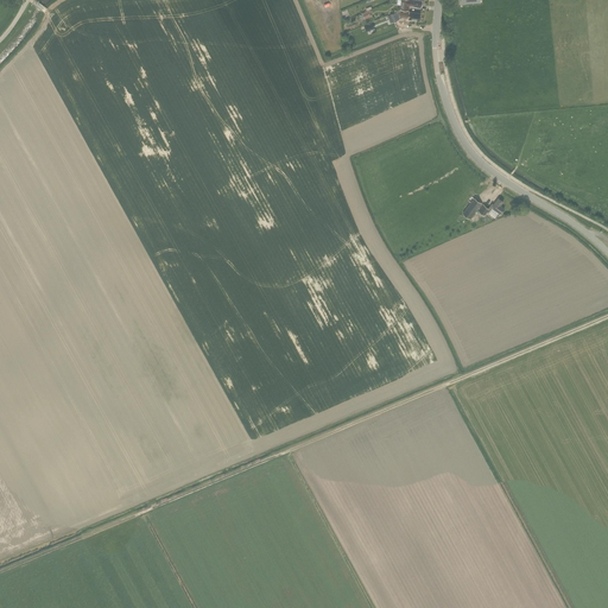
[(422,0),(400,0),(400,8),(409,10),(409,5),(411,5),(411,6),(417,7),(417,6),(420,6),(422,0)]
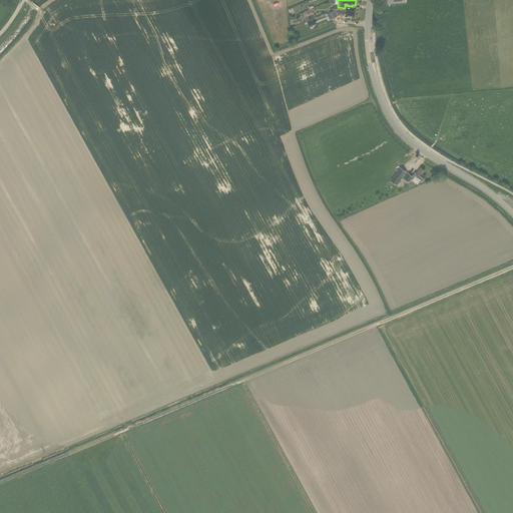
[(345,11),(338,10),(338,8),(327,13),(330,19),(337,16),(337,15),(339,15),(339,14),(344,15),(344,16),(354,17),(355,11),(345,10),(345,11)]
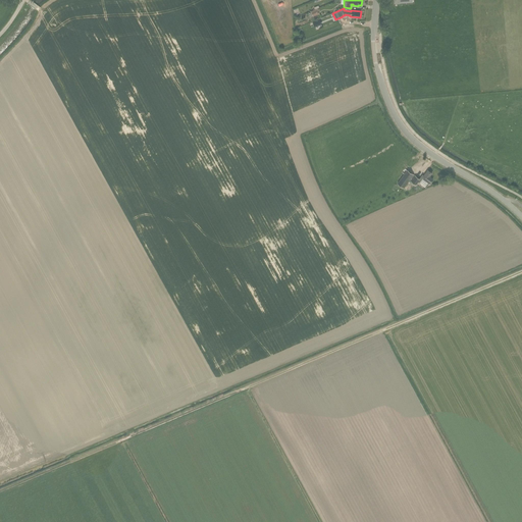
[(414,174),(407,169),(397,184),(404,189),(414,174)]
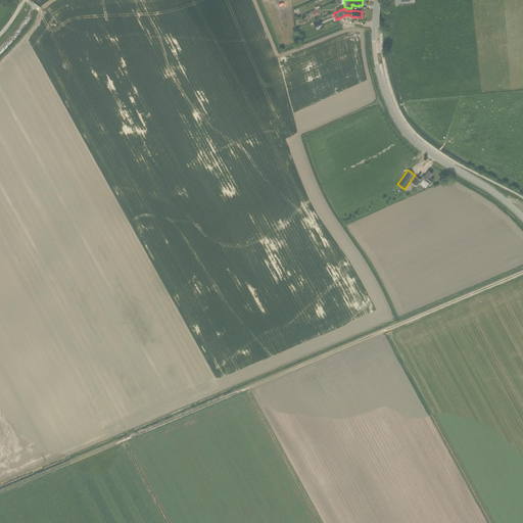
[(431,177),(433,174),(429,170),(425,176),(423,175),(421,179),(421,180),(419,182),(427,188),(431,183),(431,184),(434,180),(431,177)]
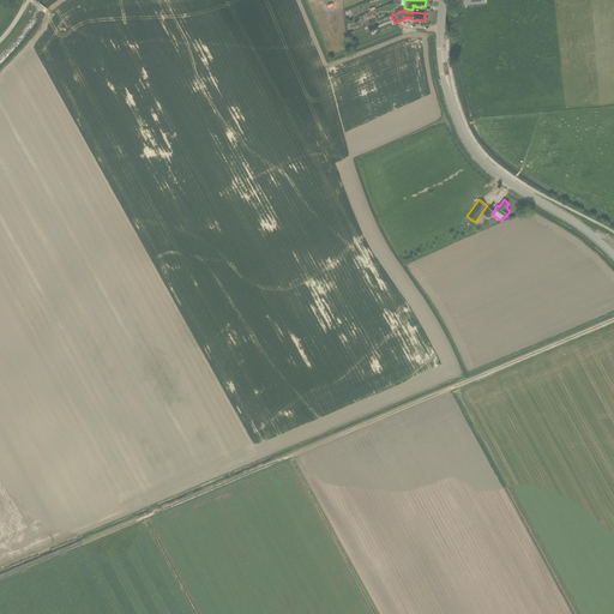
[(488,206),(482,212),(485,214),(483,215),(487,217),(488,217),(489,217),(494,211),(488,206)]
